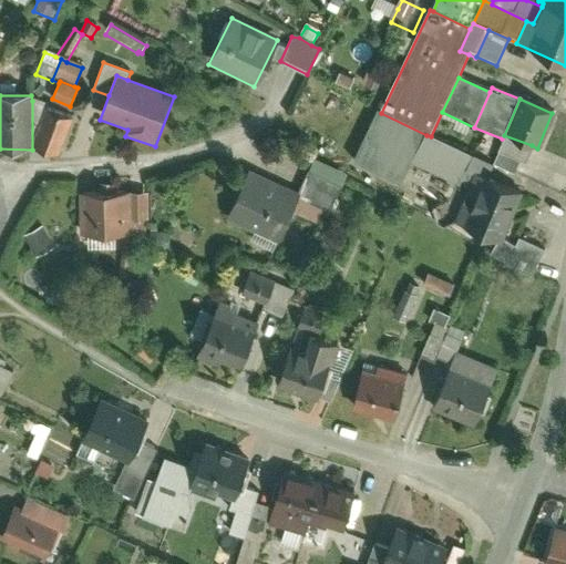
[(32,101),(32,150),(47,110),(49,105),(32,101)]
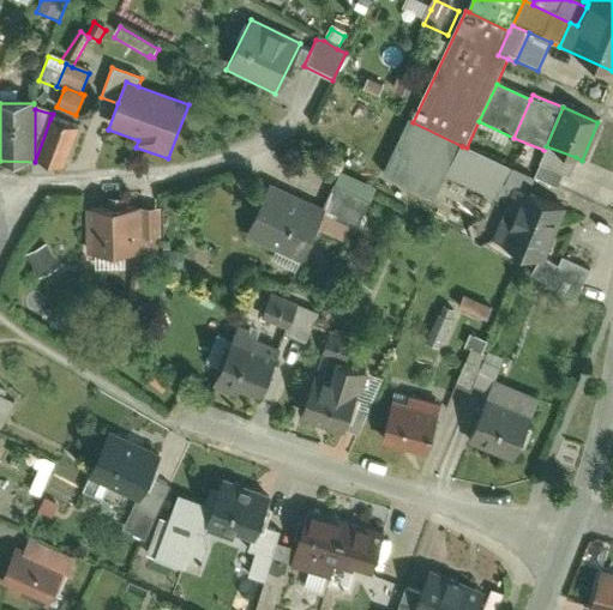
[(77,130),(50,119),(35,162),(62,170),(77,130)]
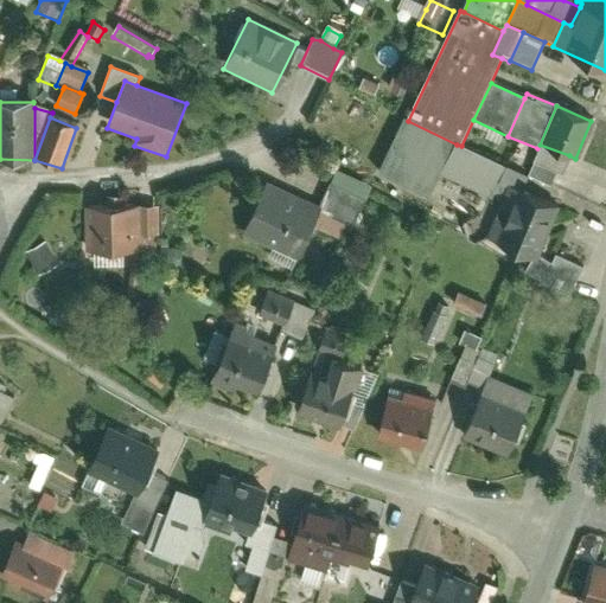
[(442,175),(457,145),(408,121),(404,120),(378,174),(431,199),(442,175)]
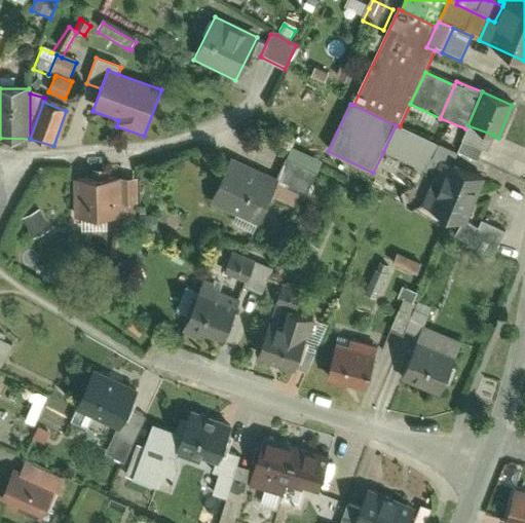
[(435,159),(441,145),(400,126),(396,125),(383,152),(429,173),(435,159)]
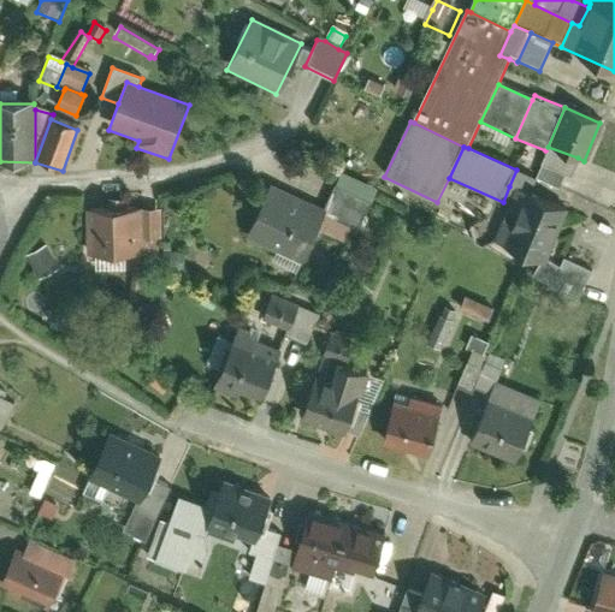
[(578,158),(548,147),(545,150),(538,165),(568,177),(578,158)]
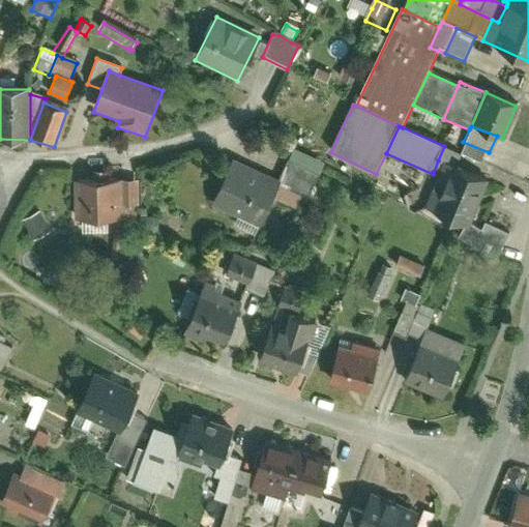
[(281,182),(280,184),(307,197),(322,166),(291,151),(289,157),(285,167),(287,168),(281,182)]
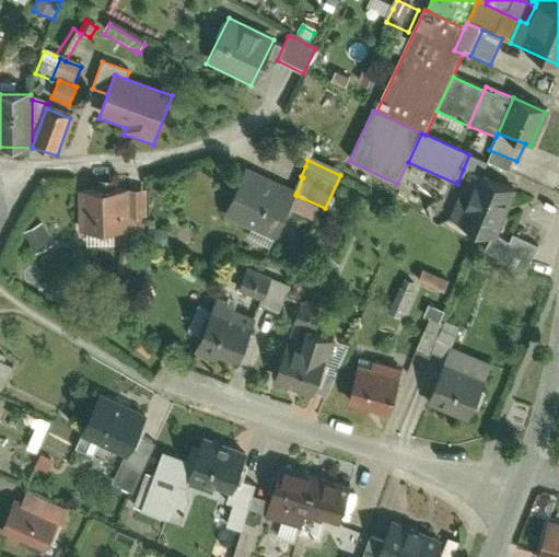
[(240,177),(222,218),(274,242),(295,195),(297,193),(245,170),(240,177)]
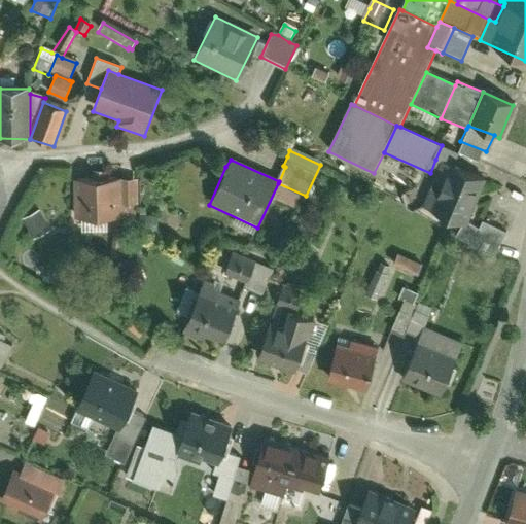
[(463,228),(484,180),(435,160),(430,173),(435,175),(421,209),(441,217),(439,221),(455,229),(457,224),(463,228)]
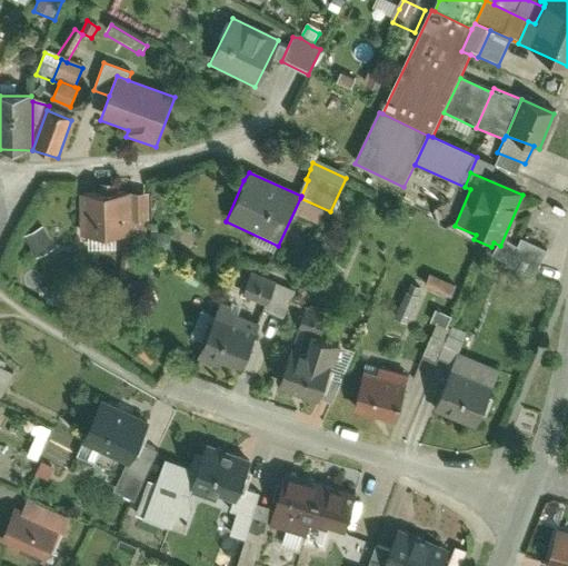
[(99,195),(80,195),(81,237),(88,237),(116,236),(125,236),(125,224),(123,197),(123,194),(118,195),(118,185),(99,185),(99,195)]
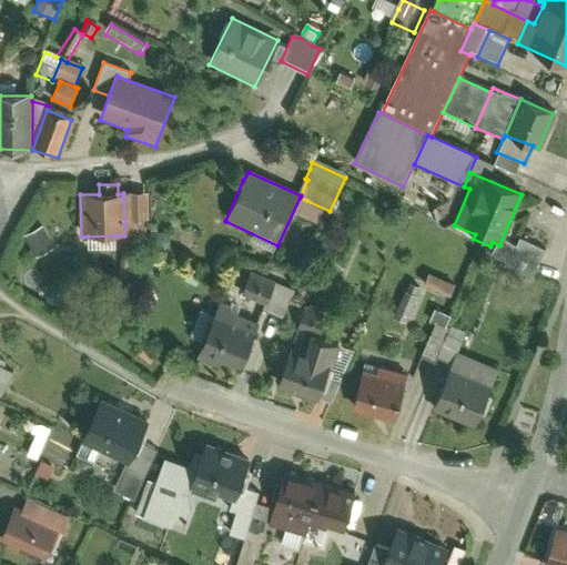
[(148,195),(123,197),(124,223),(149,223),(148,195)]
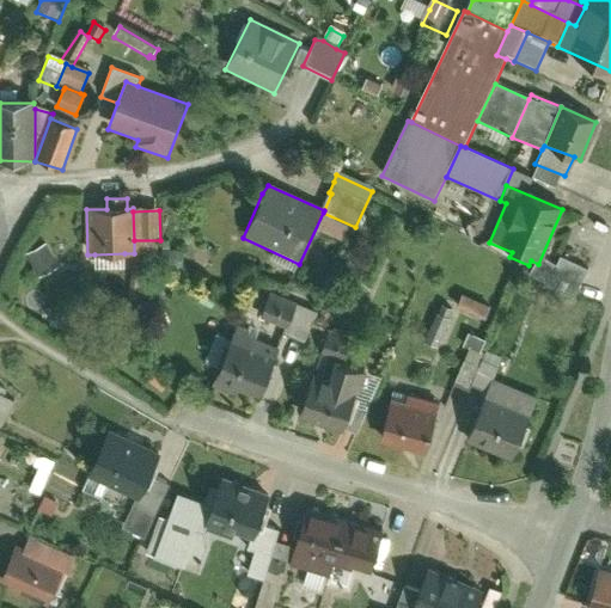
[(46,245),(25,256),(40,281),(60,269),(46,245)]
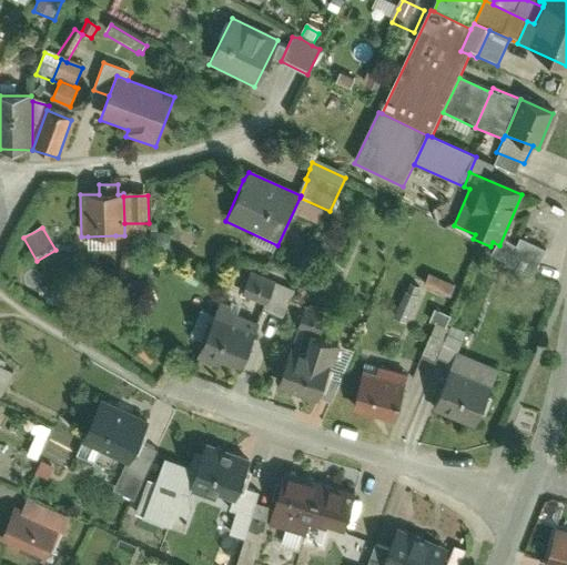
[(150,236),(150,250),(170,251),(171,234),(158,234),(158,236),(150,236)]
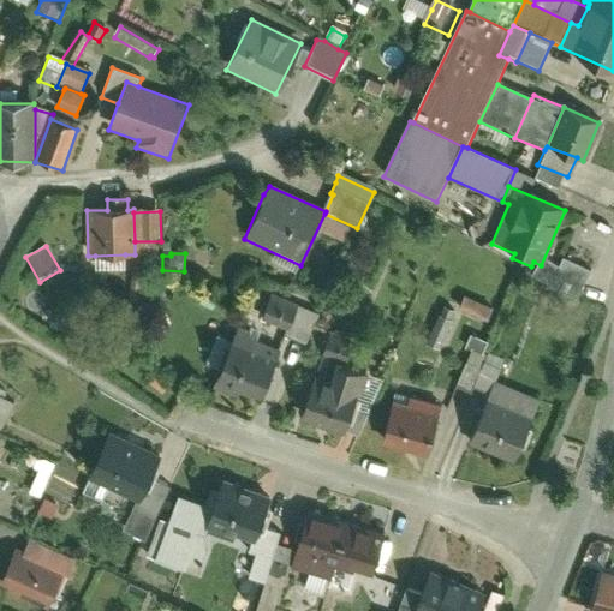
[(125,274),(125,255),(95,256),(95,274),(125,274)]
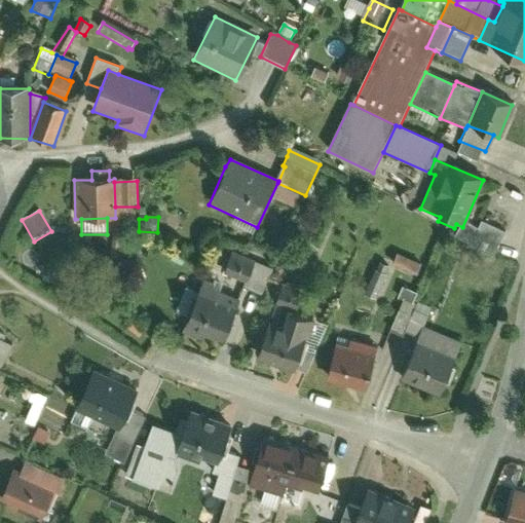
[(114,218),(111,243),(120,244),(122,219),(114,218)]
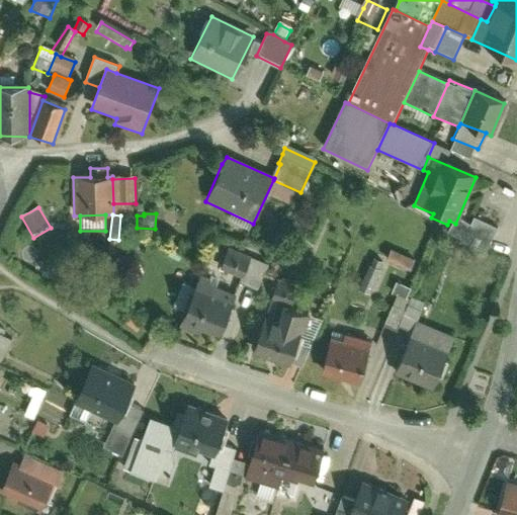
[(498,231),(476,220),(471,228),(467,236),(464,243),(487,253),(498,231)]
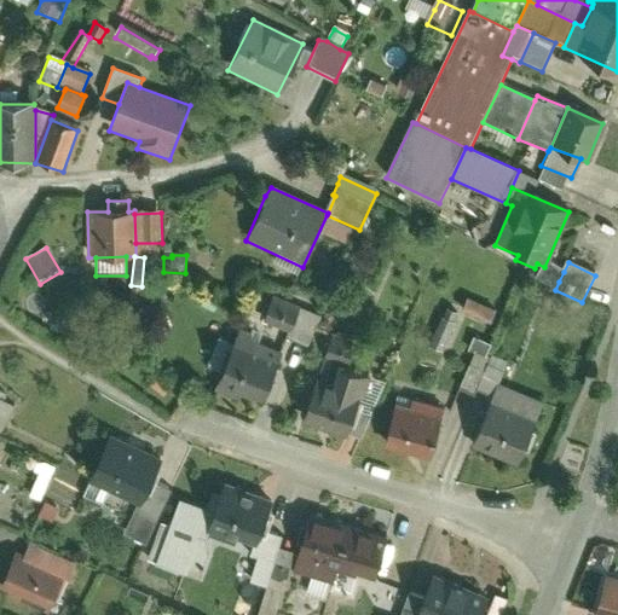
[(564,272),(553,264),(538,276),(547,285),(556,280),(559,282),(564,272)]
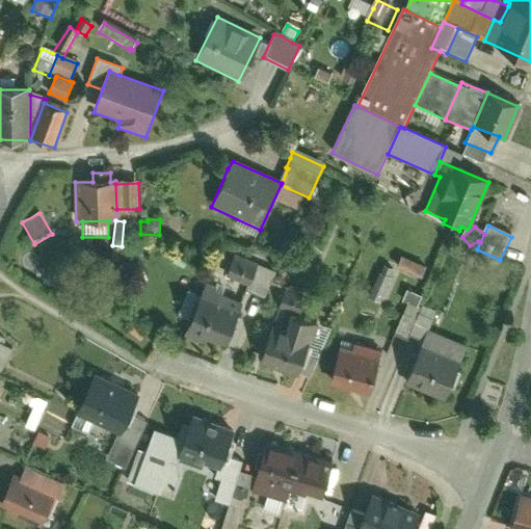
[(232,257),(224,273),(250,284),(257,267),(232,257)]
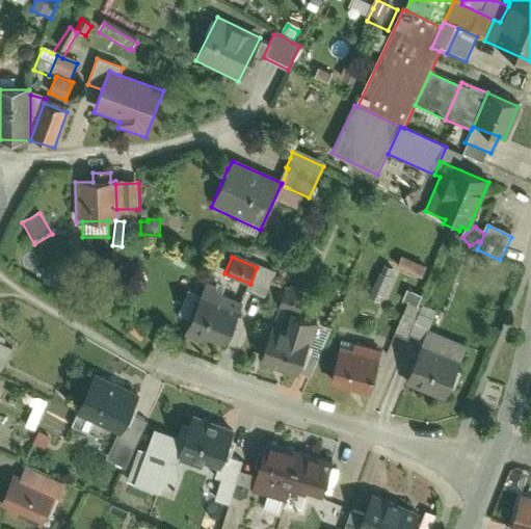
[(401,257),(396,268),(419,280),(424,267),(401,257)]
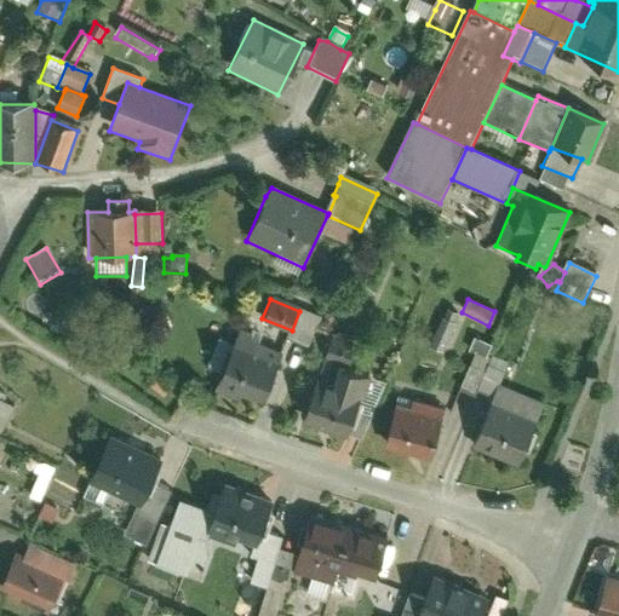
[(460,317),(445,310),(429,347),(445,353),(460,317)]
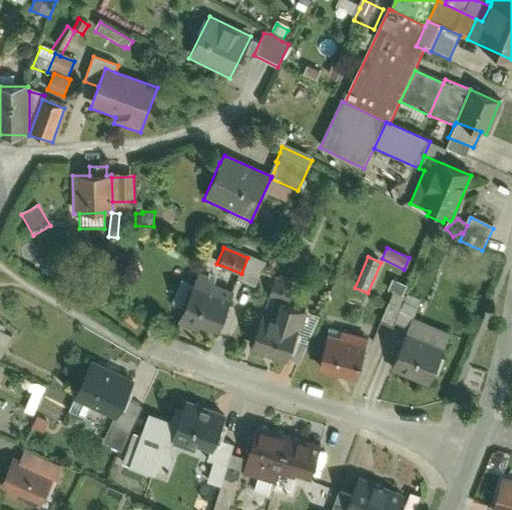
[(264,265),(247,258),(241,274),(238,280),(254,286),(264,265)]
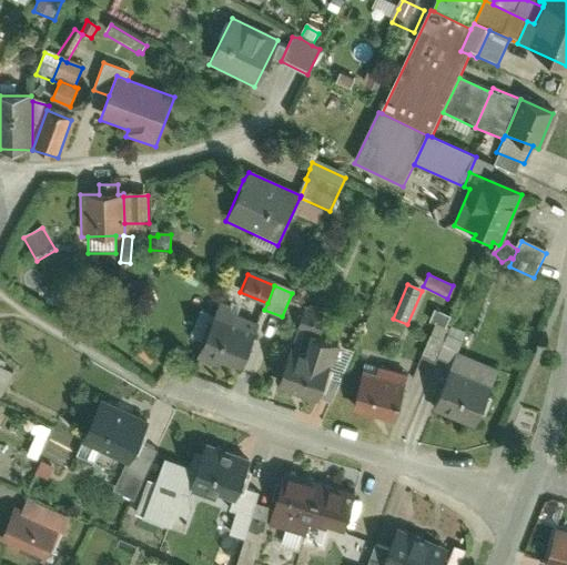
[(215,315),(202,349),(198,360),(219,369),(223,363),(242,370),(261,323),(220,305),(215,315)]
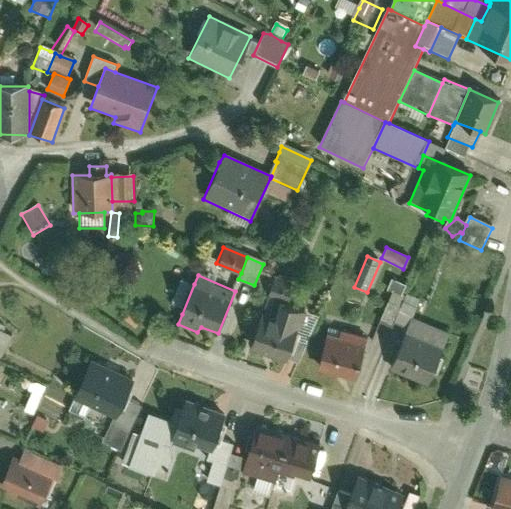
[(182,314),(194,284),(180,279),(168,308),(182,314)]
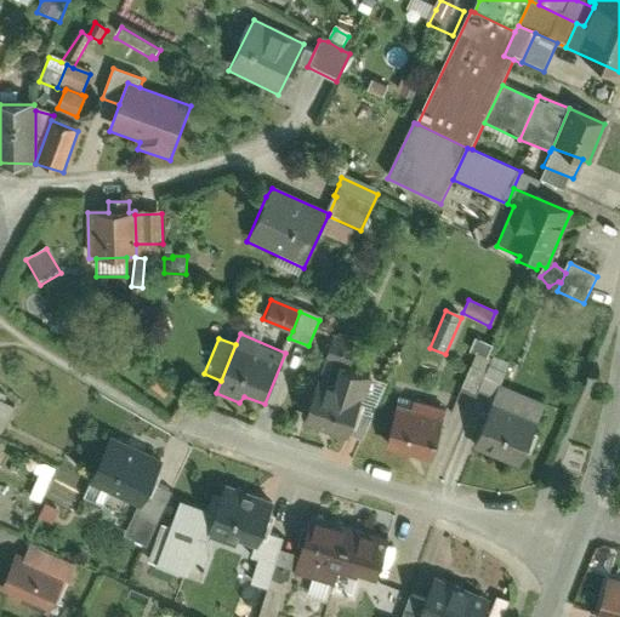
[(358,347),(331,340),(324,361),(352,369),(358,347)]
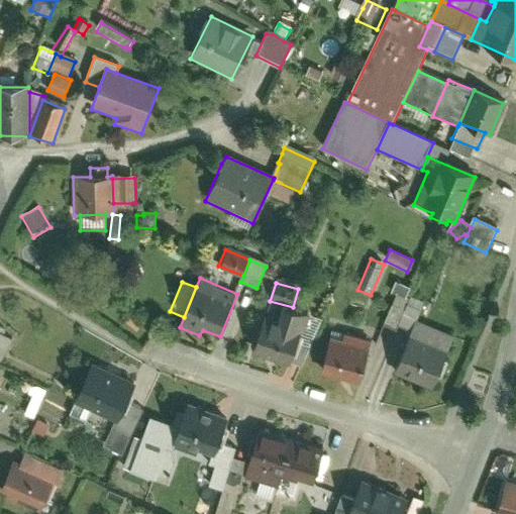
[(395,283),(389,294),(404,301),(409,289),(395,283)]
